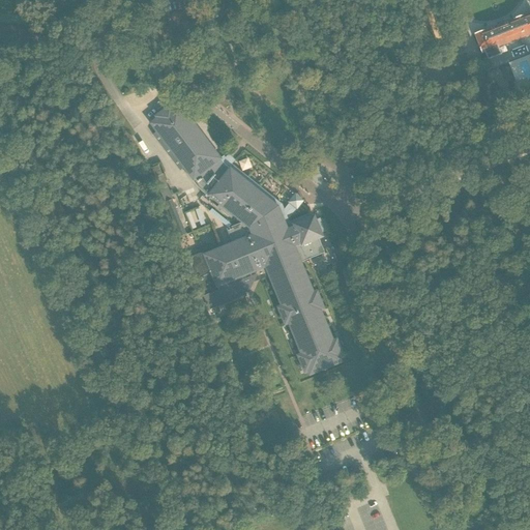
[(483,53),(486,52),(489,59),(503,54),(500,47),(529,34),(529,11),(476,33),(483,53)]
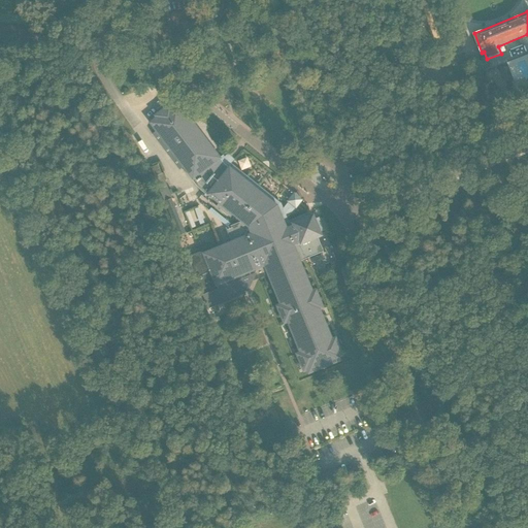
[(450,91),(431,98),(435,109),(454,102),(450,91)]
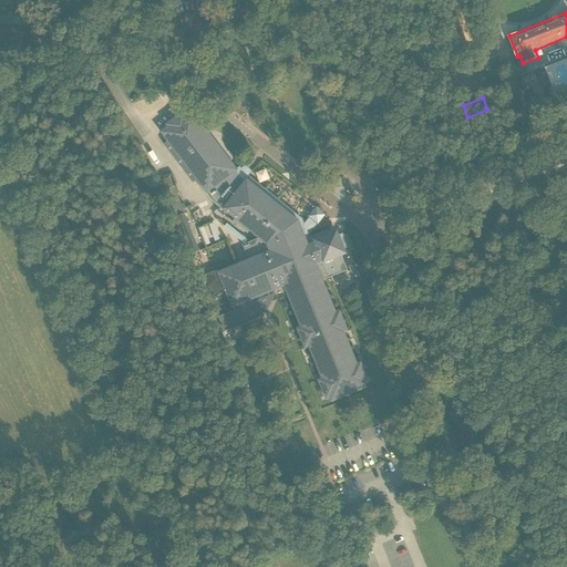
[(164,131),(161,133),(167,142),(163,144),(189,178),(193,183),(197,179),(206,192),(206,193),(212,200),(216,205),(224,210),(225,210),(267,245),(270,253),(219,272),(218,270),(203,276),(219,317),(217,317),(224,332),(266,315),(271,302),(288,296),(301,328),(298,329),(305,348),(309,347),(322,379),(319,381),(327,400),(329,399),(331,403),(367,387),(366,384),(369,383),(360,363),(357,366),(342,332),(347,331),(339,312),(336,315),(321,280),(326,279),(320,268),(322,267),(321,264),(346,254),(336,232),(311,241),(310,238),(309,239),(307,235),(301,230),(298,222),(297,222),(292,213),(270,196),(261,194),(246,181),(245,183),(243,181),(245,177),(243,174),(240,172),(237,174),(235,172),(236,171),(191,110),(183,115),(182,114),(166,125),(168,127),(164,131)]
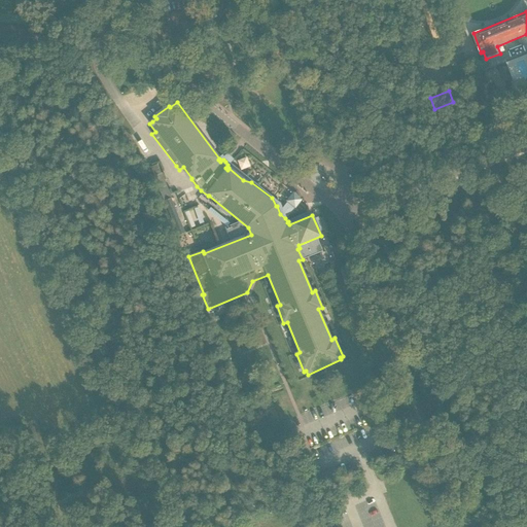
[(162,174),(157,165),(150,168),(154,177),(162,174)]
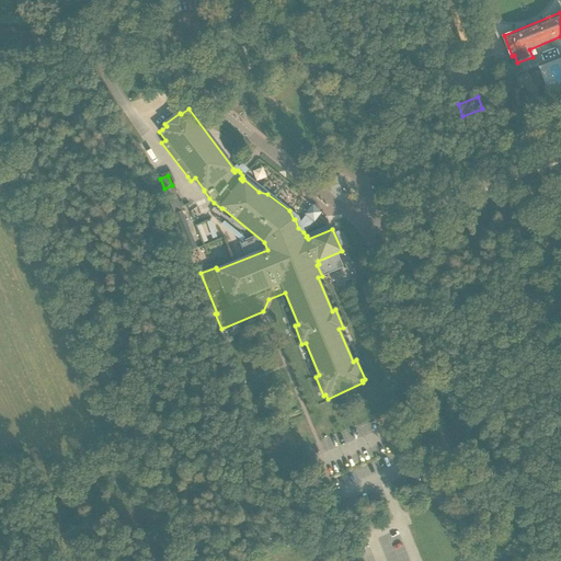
[(182,212),(175,215),(191,251),(197,248),(182,212)]
